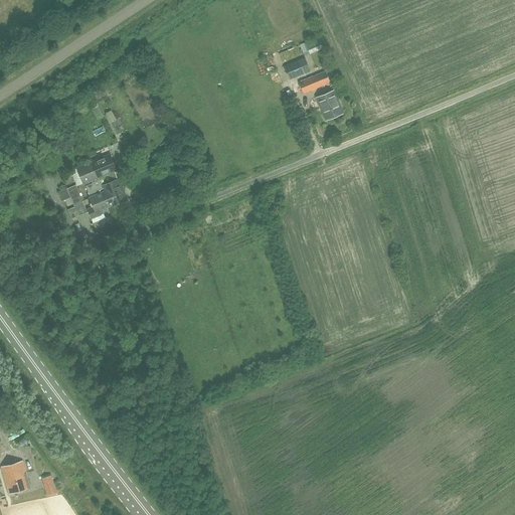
[(279,52),(281,56),(285,65),(324,48),(319,36),(279,52)]
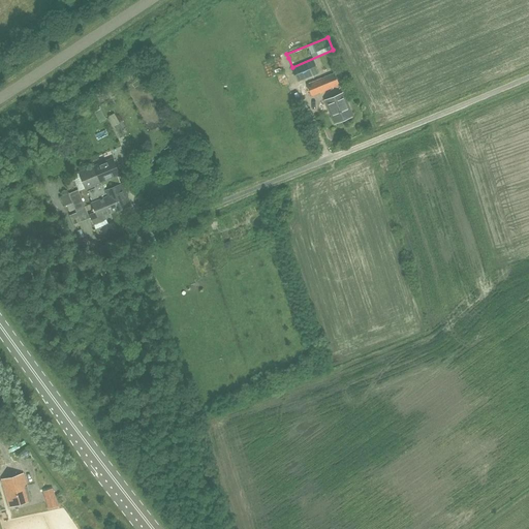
[(298,82),(319,73),(313,59),(292,67),(298,82)]
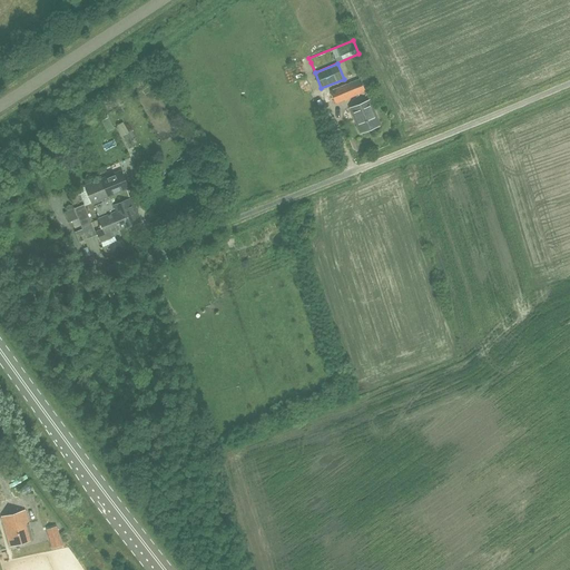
[(336,104),(366,91),(361,79),(331,91),(336,104)]
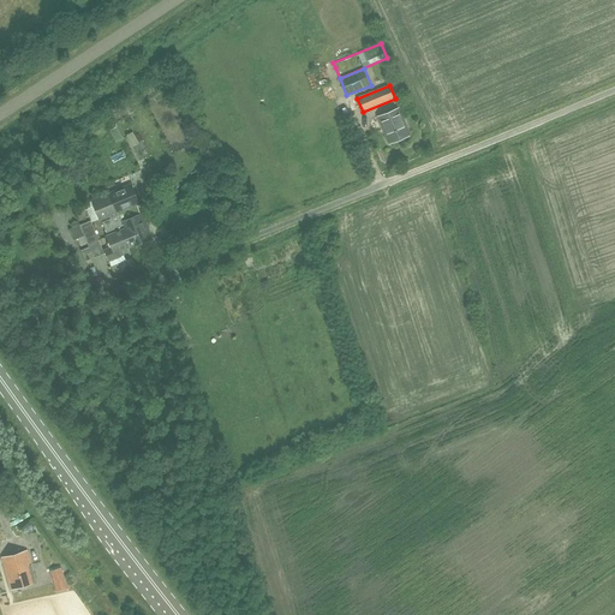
[(389,143),(411,133),(400,107),(378,117),(389,143)]
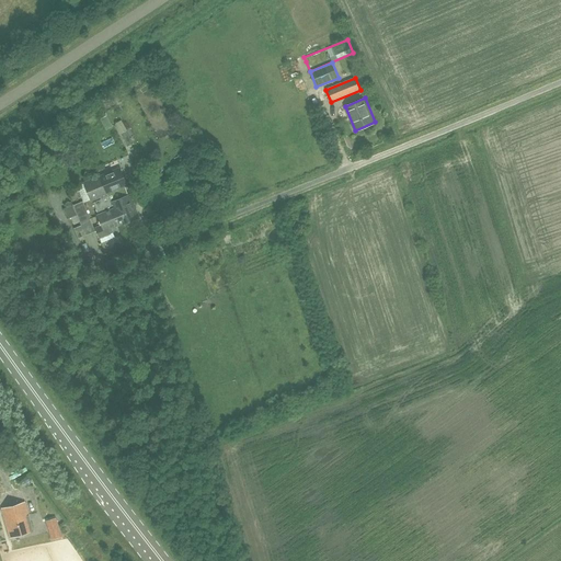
[(127,130),(122,121),(115,123),(116,124),(115,124),(119,133),(121,134),(127,130)]
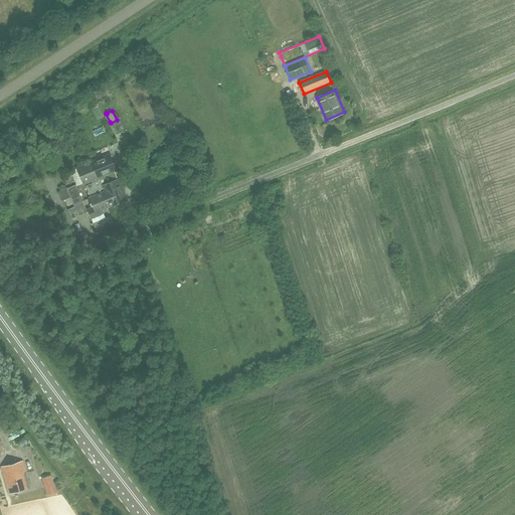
[(128,199),(120,179),(118,179),(115,171),(116,171),(110,155),(92,162),(102,186),(101,186),(109,205),(110,207),(128,199)]
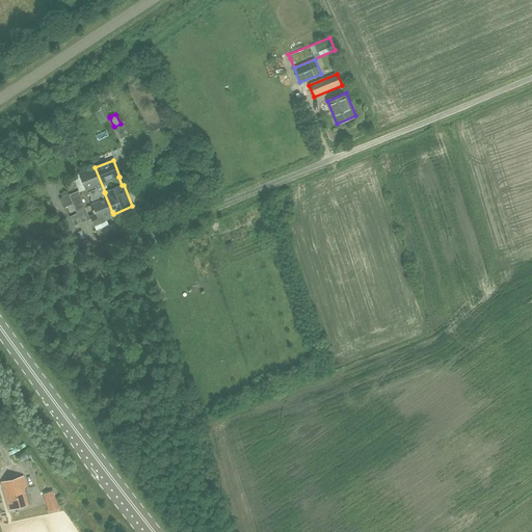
[(105,192),(95,167),(80,174),(87,191),(96,187),(96,189),(88,192),(94,205),(97,214),(90,216),(95,225),(107,220),(105,215),(112,212),(104,192),(105,192)]
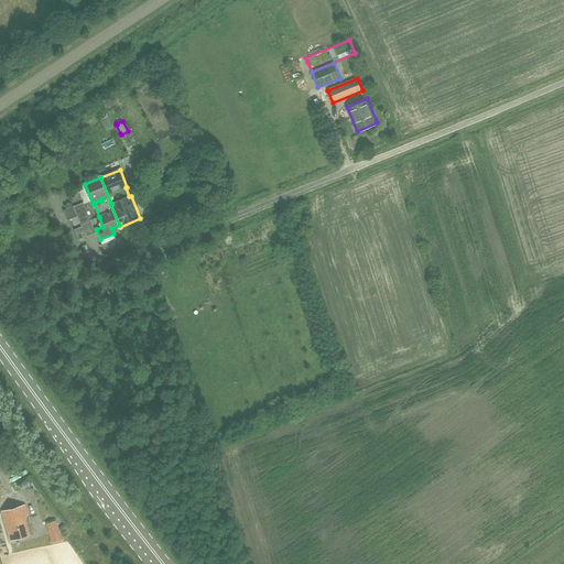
[(72,218),(78,216),(80,223),(82,226),(91,223),(84,203),(74,206),(64,210),(67,219),(72,218)]
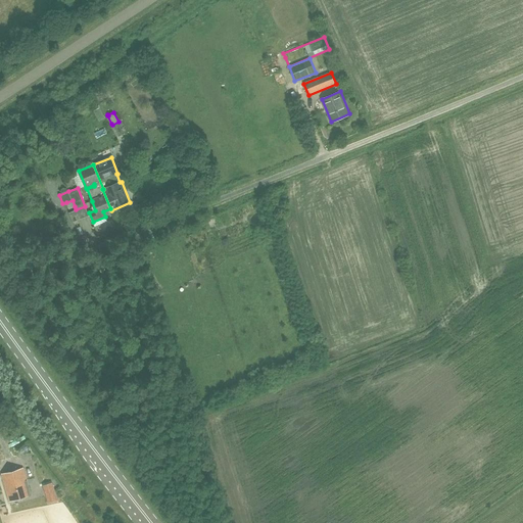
[(65,233),(52,238),(55,247),(68,242),(65,233)]
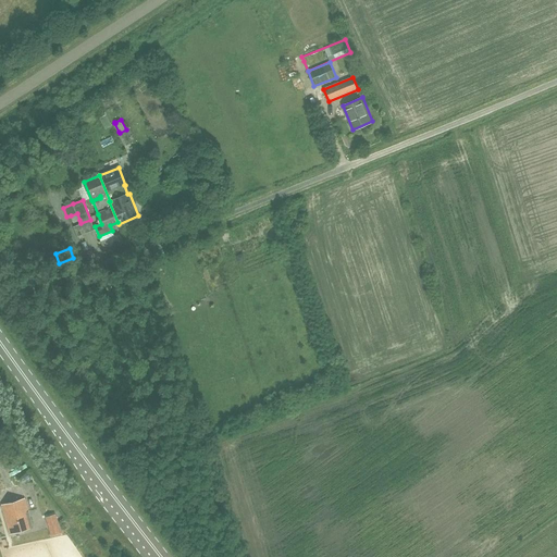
[(22,484),(32,480),(28,474),(20,479),(22,484)]
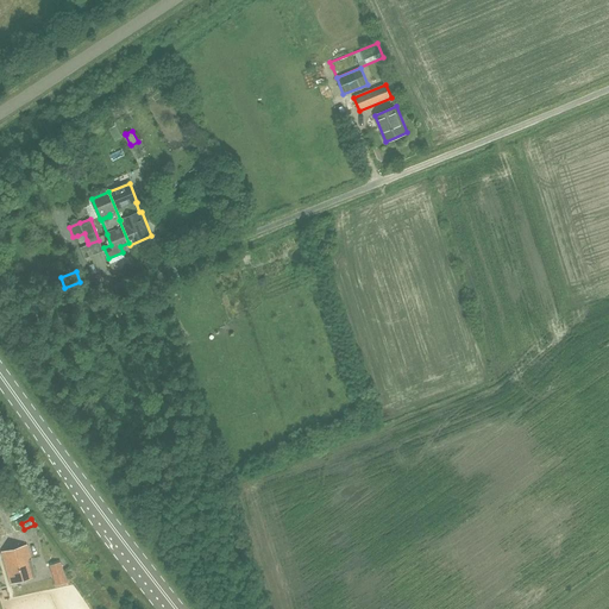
[(11,583),(36,576),(27,545),(2,552),(11,583)]
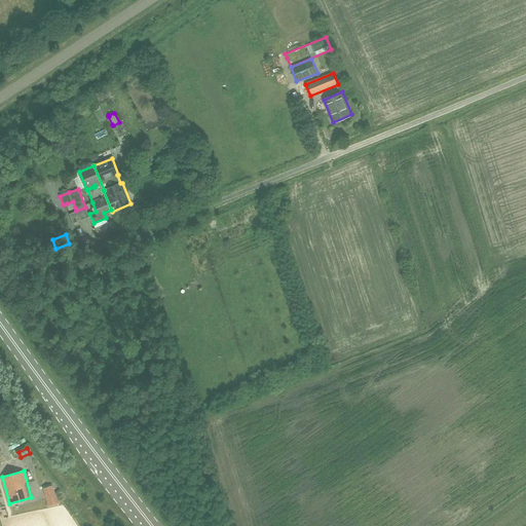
[(51,486),(44,488),(49,505),(58,503),(51,486)]
